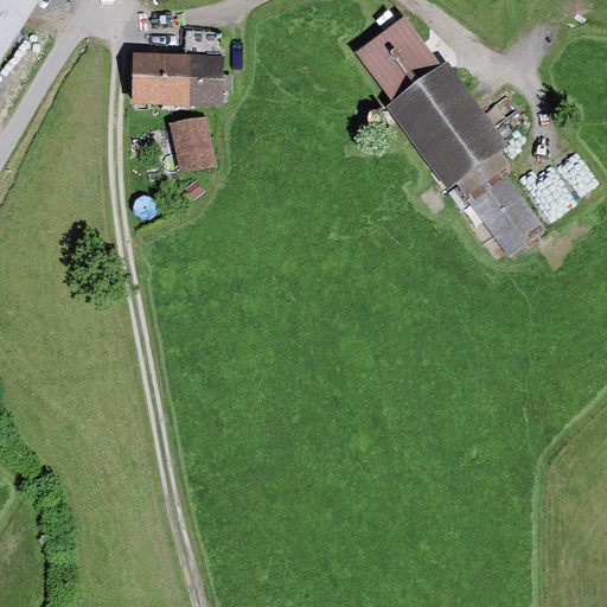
[(0,0),(0,66),(42,0),(0,0)]
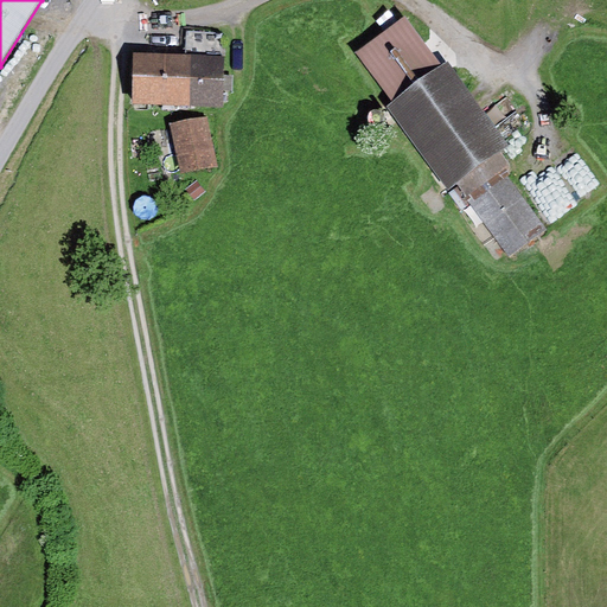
[(406,19),(357,53),(391,103),(385,108),(447,196),(457,189),(509,261),(548,232),(504,171),(509,166),(499,152),(506,146),(448,64),(441,69),(406,19)]
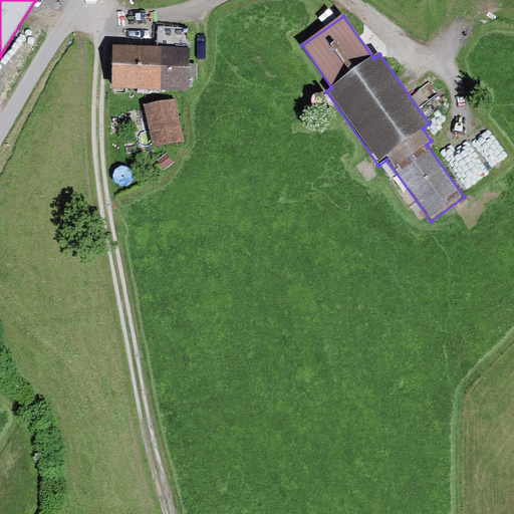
[(158,27),(158,48),(190,49),(191,29),(158,27)]
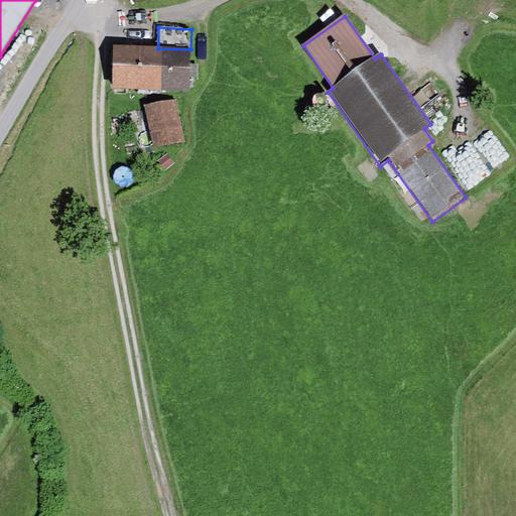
[(158,48),(114,46),(113,90),(189,93),(190,49),(158,48)]
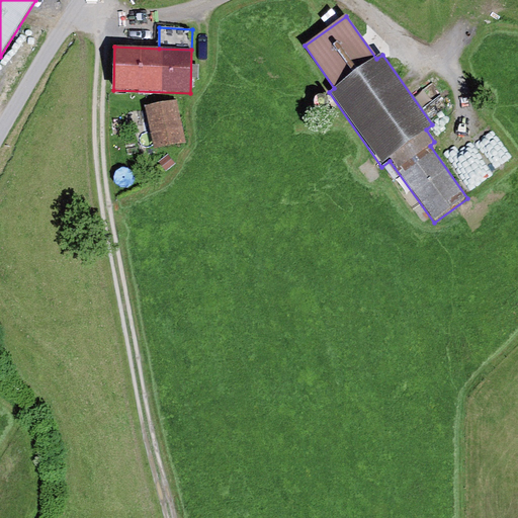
[(314,101),(314,103),(315,105),(317,107),(319,108),(321,109),(323,109),(325,108),(327,106),(329,104),(329,102),(329,99),(327,97),(325,95),(323,94),(320,94),(318,95),(316,97),(315,99),(314,101)]
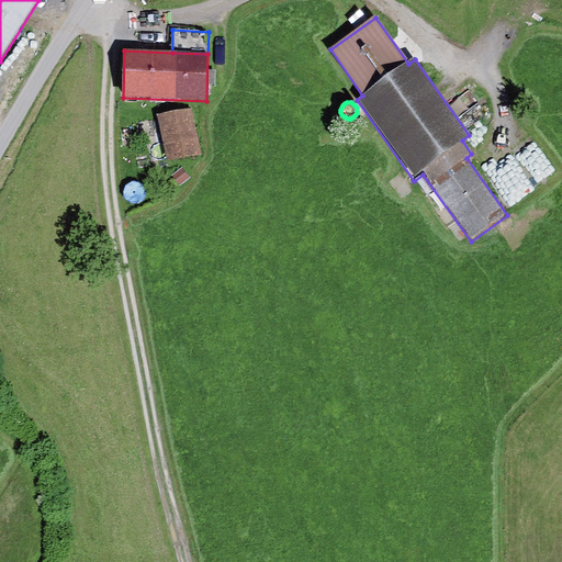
[(192,109),(158,116),(167,161),(202,155),(192,109)]
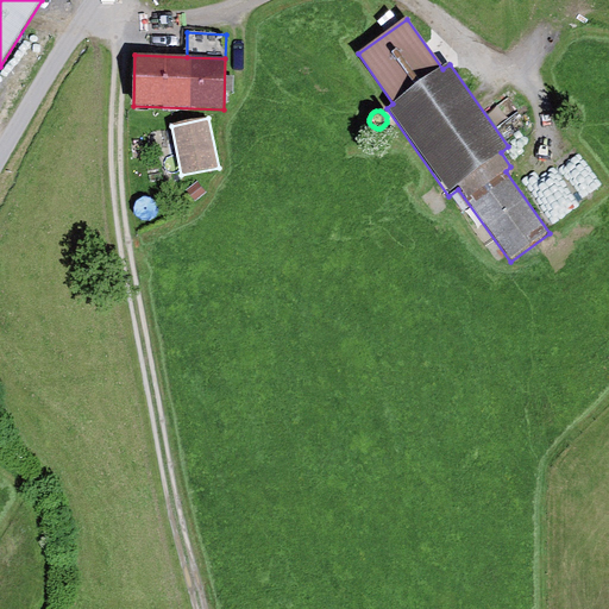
[(380,137),(381,140),(382,143),(384,145),(388,146),(390,146),(394,145),(396,144),(397,142),(399,138),(399,136),(397,132),(396,130),(393,129),(390,127),(387,127),(384,129),(382,131),(381,135),(380,137)]
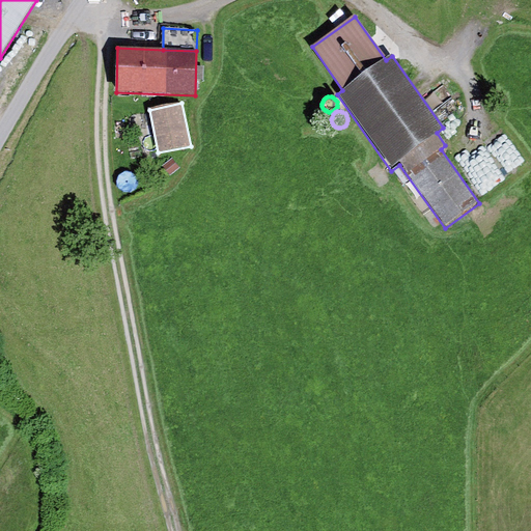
All buildings are outlined.
